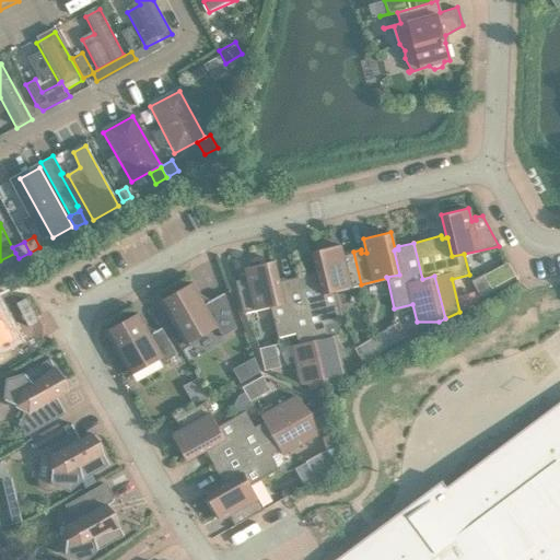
[(312,251),(317,273),(318,273),(323,293),(335,290),(361,284),(353,252),(346,253),(347,257),(342,258),(339,244),(312,251)]
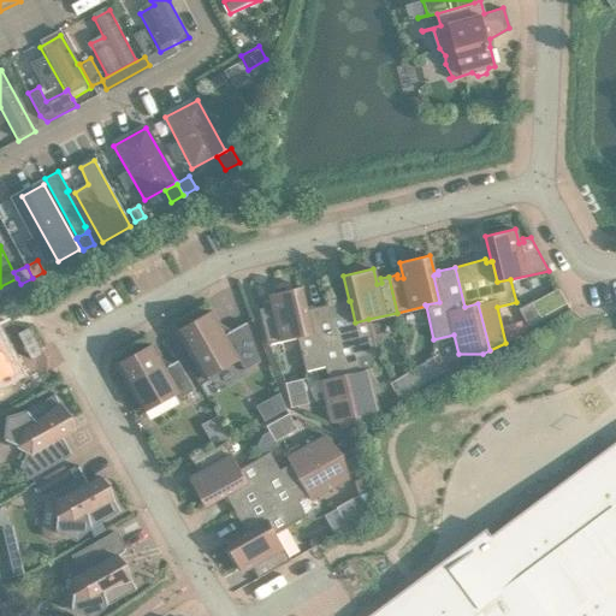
[(267,344),(296,337),(296,336),(311,332),(304,312),(306,312),(300,286),(270,294),(273,308),(268,309),(267,306),(259,308),(267,344)]
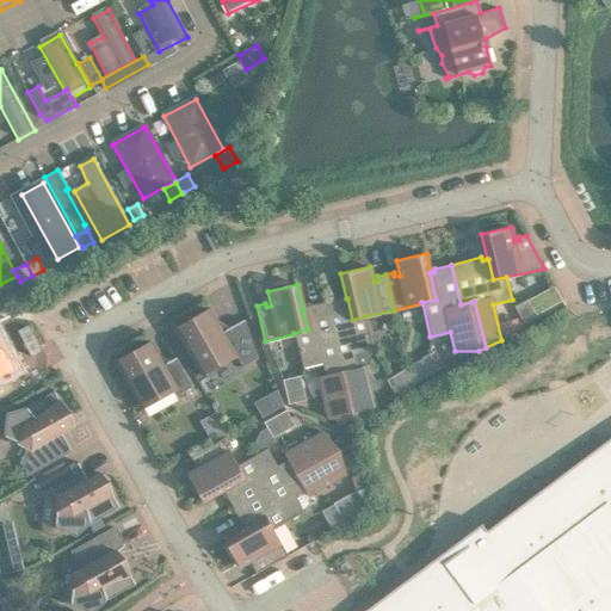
[(534,315),(562,300),(554,285),(526,300),(534,315)]
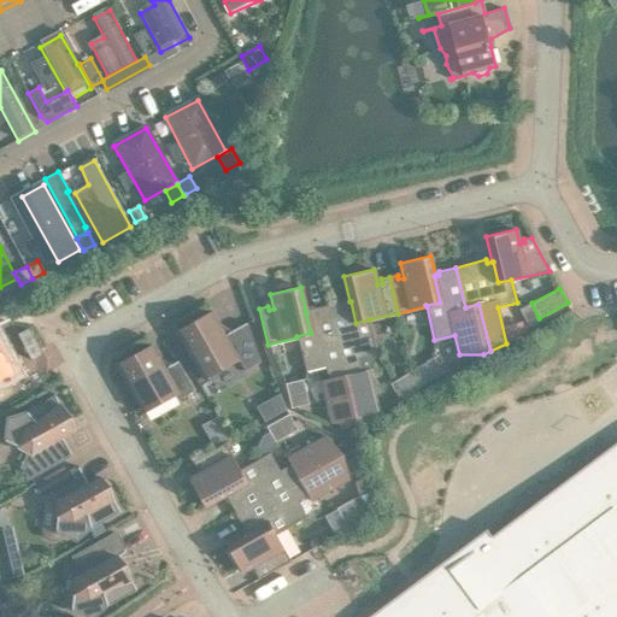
[(311,311),(306,312),(305,312),(311,333),(297,336),(297,338),(305,371),(325,366),(328,378),(321,380),(331,423),(357,423),(378,411),(368,369),(360,370),(358,358),(377,353),(369,319),(356,323),(351,301),(350,301),(345,303),(344,300),(311,307),(311,311)]
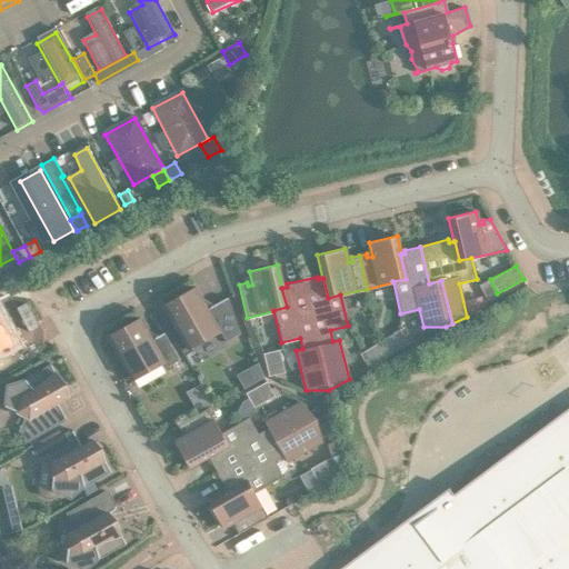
[(487,299),(497,293),(490,279),(479,285),(487,299)]
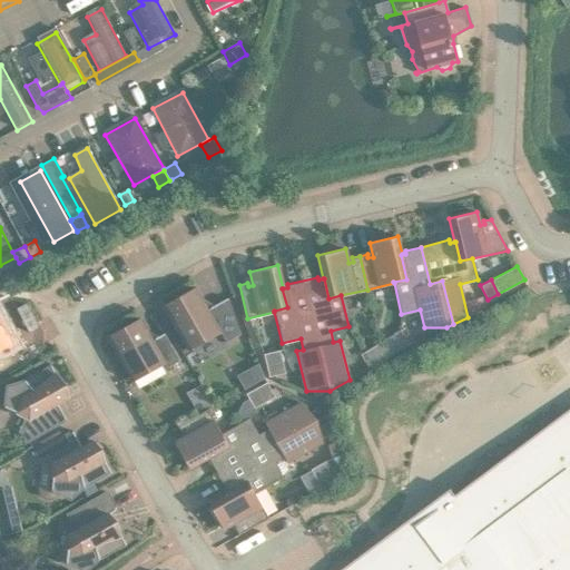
[(239,334),(227,298),(227,297),(208,308),(196,287),(164,306),(187,350),(219,331),(225,342),(239,334)]
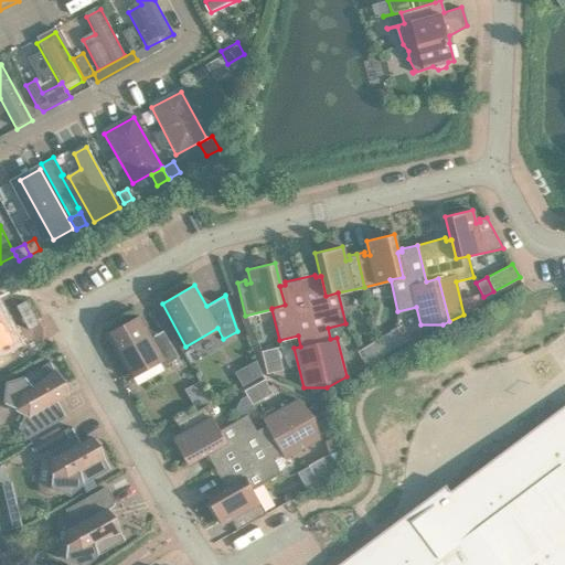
[(0,345),(7,342),(4,339),(17,332),(0,302),(0,345)]
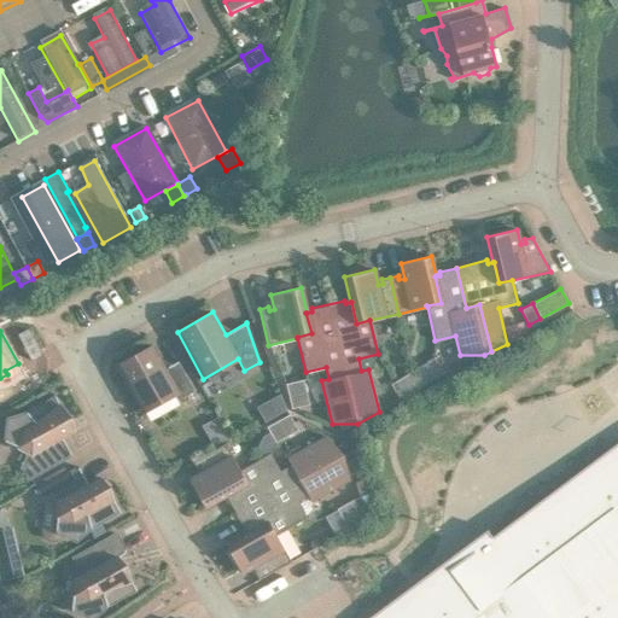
[(194,390),(178,361),(164,368),(152,345),(117,366),(144,412),(178,392),(180,398),(194,390)]
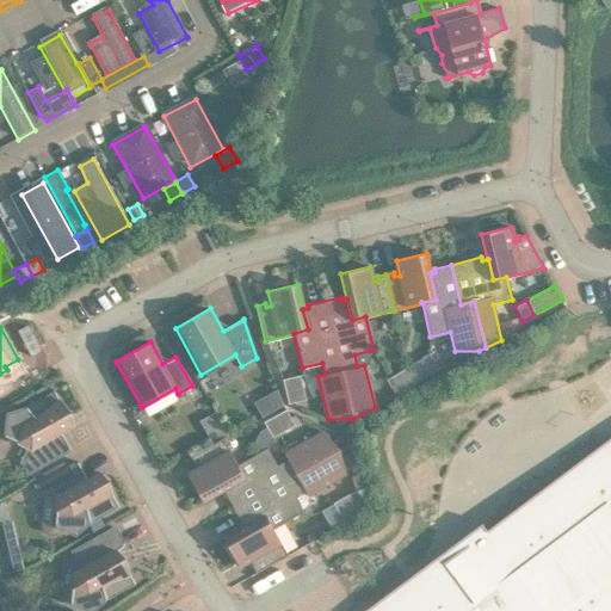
[(427,375),(438,369),(429,353),(418,359),(427,375)]
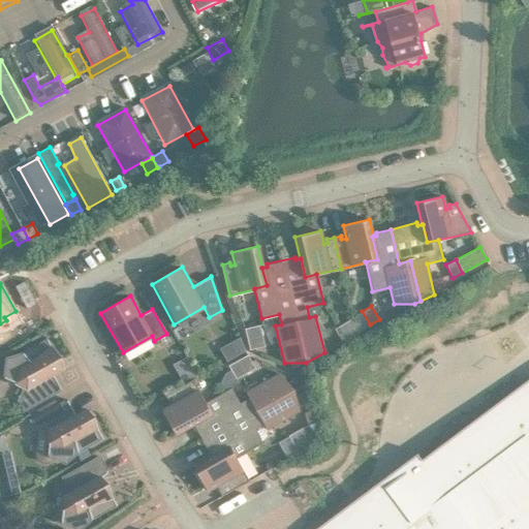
[(361,331),(370,324),(362,311),(352,317),(361,331)]
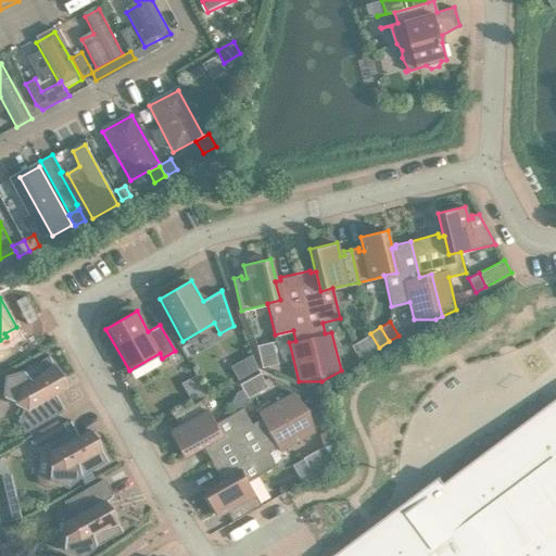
[(369,353),(379,348),(370,333),(361,339),(369,353)]
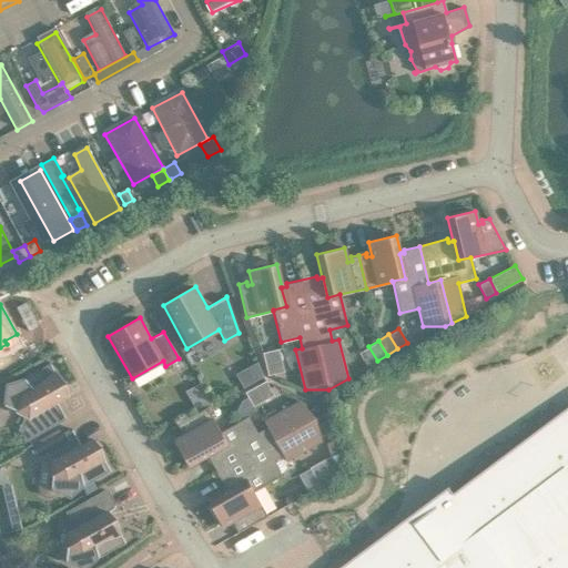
[(358,353),(367,367),(377,361),(368,346),(358,353)]
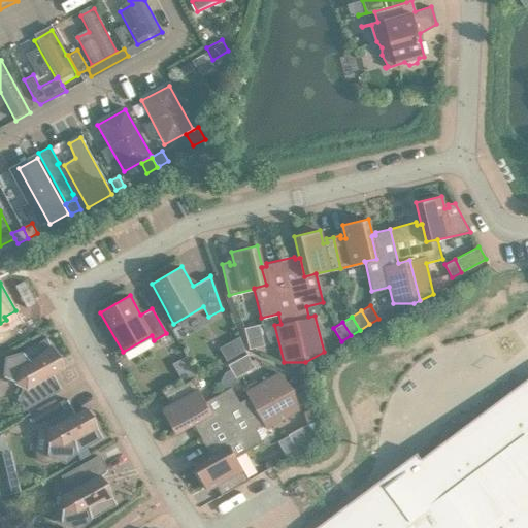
[(246,338),(261,334),(258,324),(243,328),(246,338)]
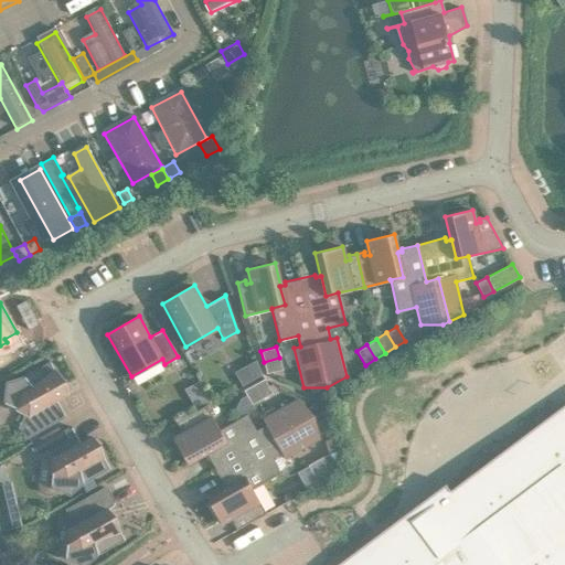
[(266,373),(272,372),(283,370),(279,358),(264,362),(266,373)]
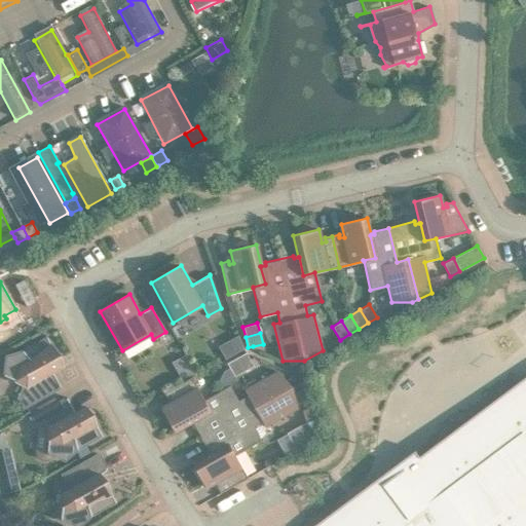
[(225,358),(246,348),(238,334),(219,344),(225,358)]
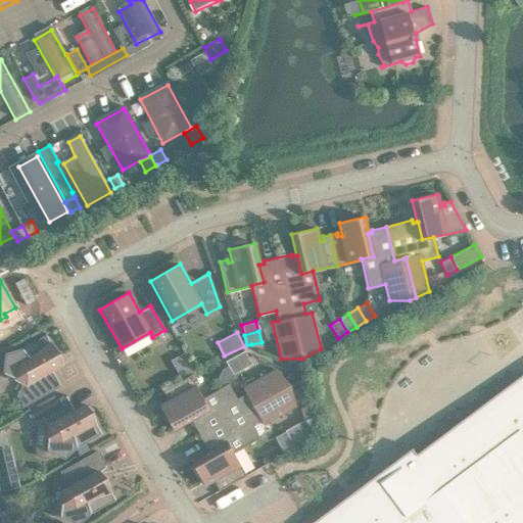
[(22,348),(6,353),(4,373),(26,382),(19,396),(24,405),(60,384),(52,369),(62,363),(47,335),(46,333),(45,334),(46,336),(22,348)]
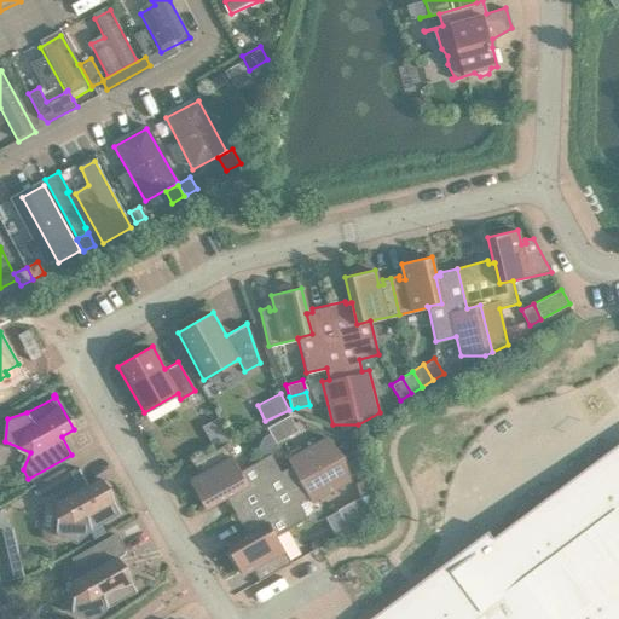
[(288,437),(299,431),(289,415),(278,422),(288,437)]
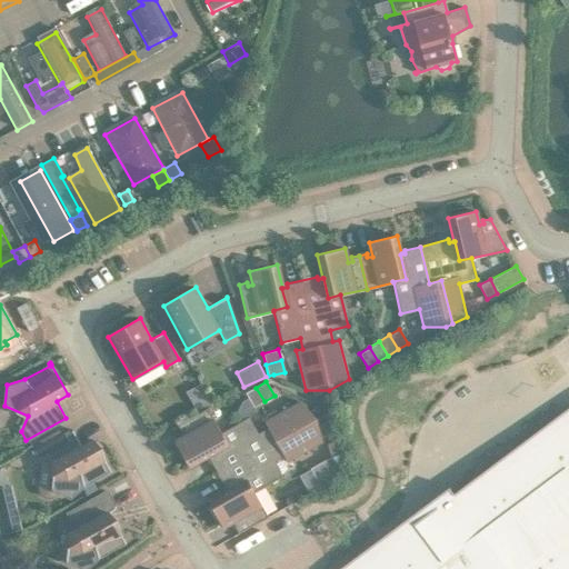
[(255,408),(265,401),(256,388),(246,393),(255,408)]
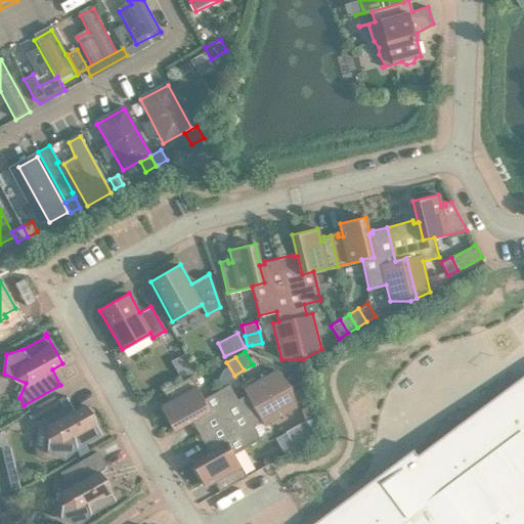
[(193,424),(200,436),(291,386),(276,369),(244,388),(247,394),(237,399),(229,384),(204,398),(203,399),(209,409),(192,418),(193,419),(195,423),(193,424)]
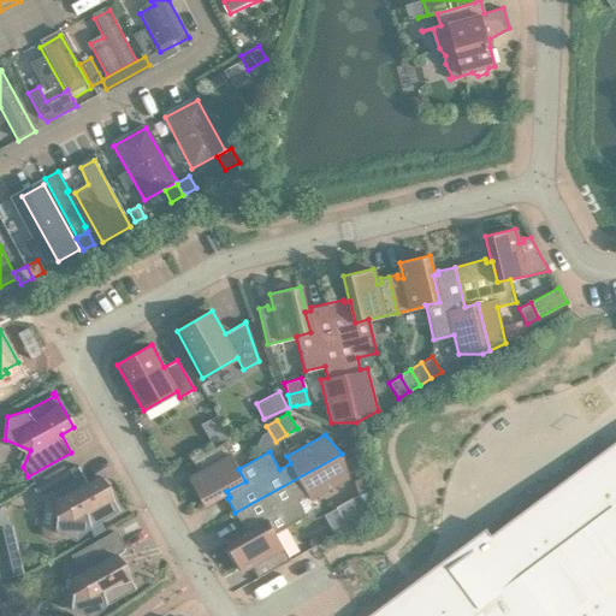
[(615,615),(615,439),(491,534),(485,527),(366,615),(615,615)]
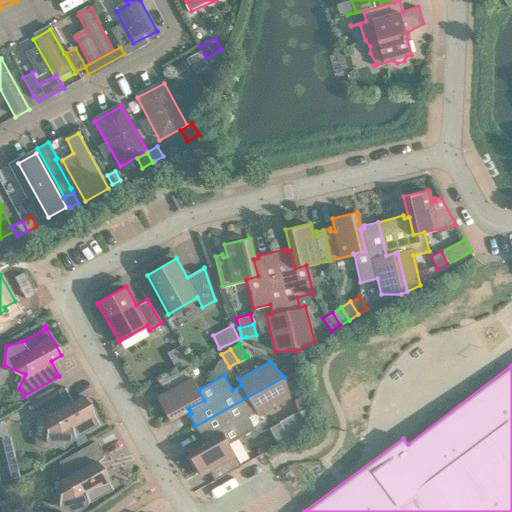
[(170,420),(189,409),(188,408),(204,400),(198,390),(199,389),(186,367),(159,382),(163,389),(166,387),(168,391),(157,397),(170,420)]
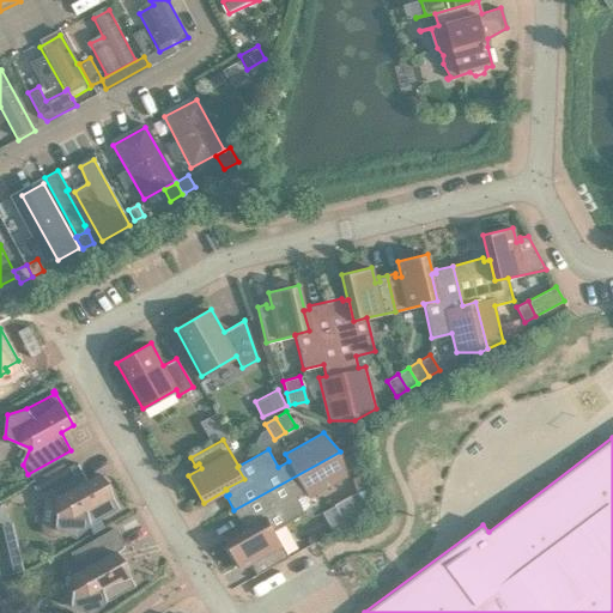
[(246,523),(248,528),(248,529),(266,519),(273,530),(274,530),(304,514),(295,497),(305,491),(308,497),(346,475),(340,451),(234,510),(242,526),(246,523)]
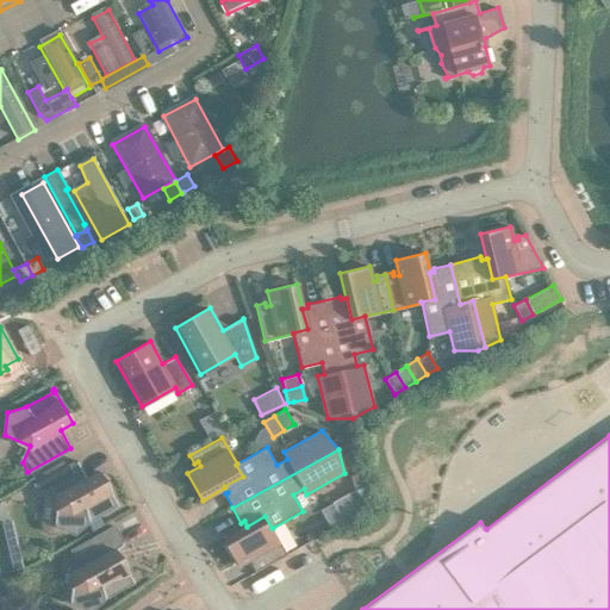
[(61,527),(75,533),(91,520),(117,505),(118,508),(119,506),(100,472),(87,479),(78,461),(35,485),(41,495),(44,495),(41,521),(42,526),(44,530),(49,533),(54,533),(57,530),(61,527)]
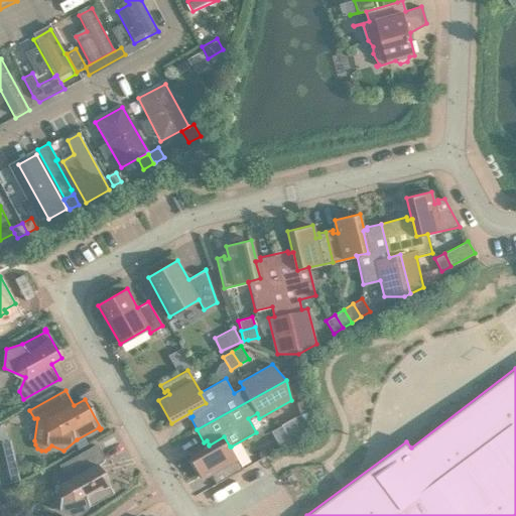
[(297,432),(307,427),(299,414),(290,419),(297,432)]
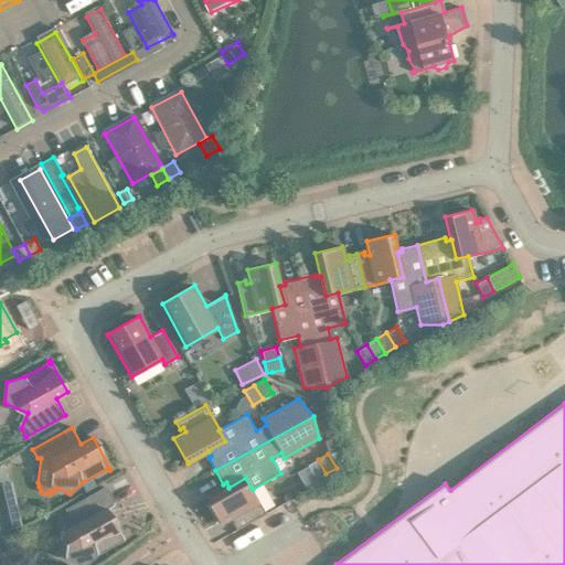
[(316,479),(326,473),(318,459),(308,465),(316,479)]
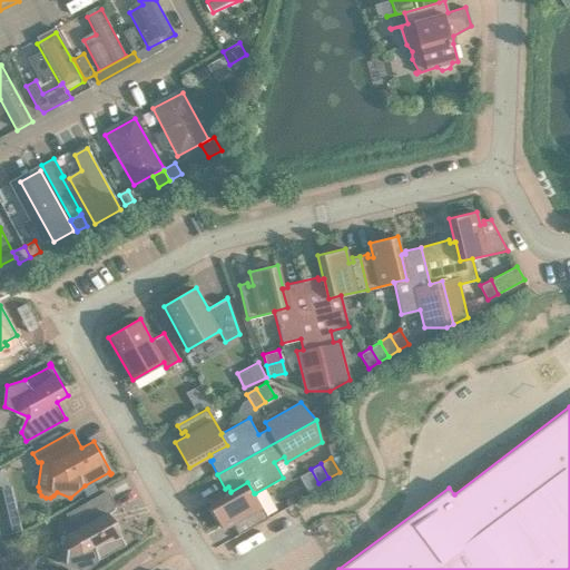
[(231,491),(208,503),(223,528),(235,521),(237,526),(234,527),(238,534),(268,518),(255,493),(254,493),(247,482),(231,492),(231,491)]
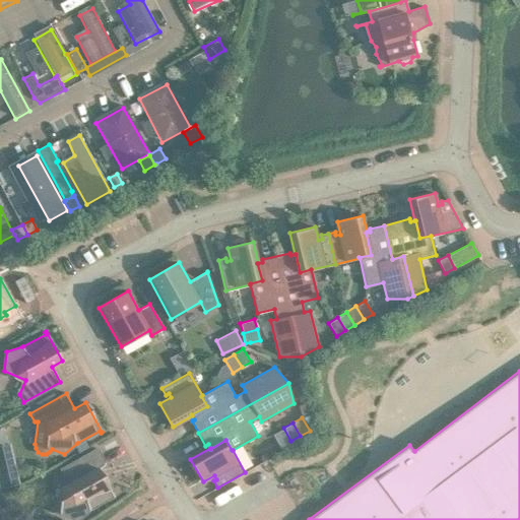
[(100,469),(106,464),(98,449),(61,469),(69,484),(63,488),(60,512),(76,519),(77,519),(90,509),(113,497),(114,498),(115,498),(100,469)]
